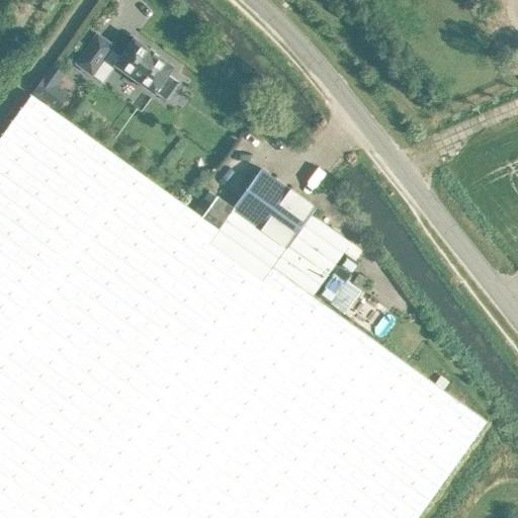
[(153,52),(135,37),(121,57),(111,50),(114,46),(97,33),(76,63),(92,75),(101,62),(112,70),(115,65),(166,101),(179,83),(168,74),(174,66),(158,56),(159,55),(153,51),(153,52)]
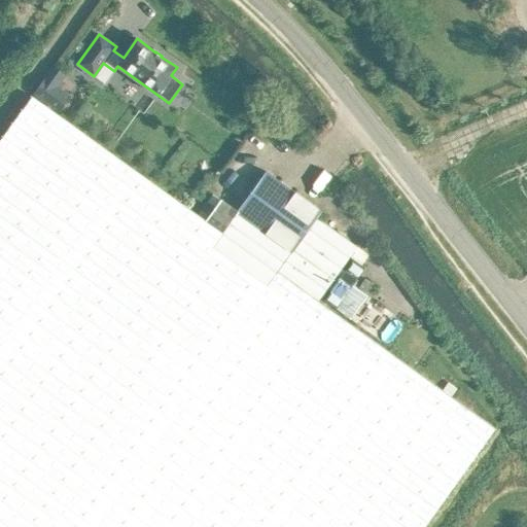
[(57,88),(44,78),(34,94),(59,111),(70,97),(57,88)]
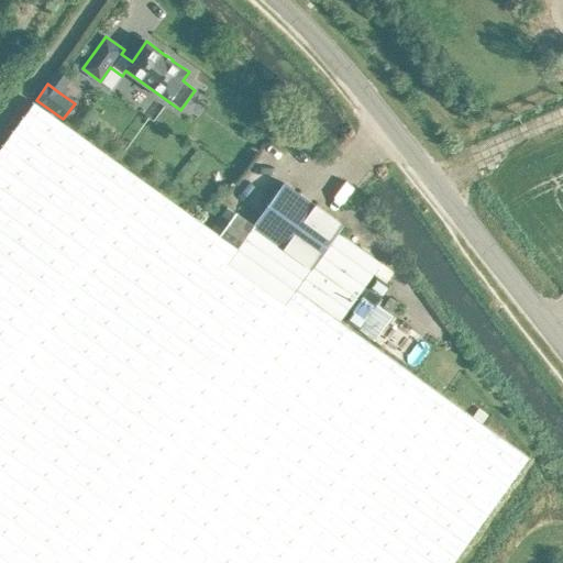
[(0,562),(452,562),(516,475),(528,457),(340,321),(381,263),(338,232),(342,225),(285,184),(254,227),(236,213),(220,235),(35,102),(0,151),(0,562)]
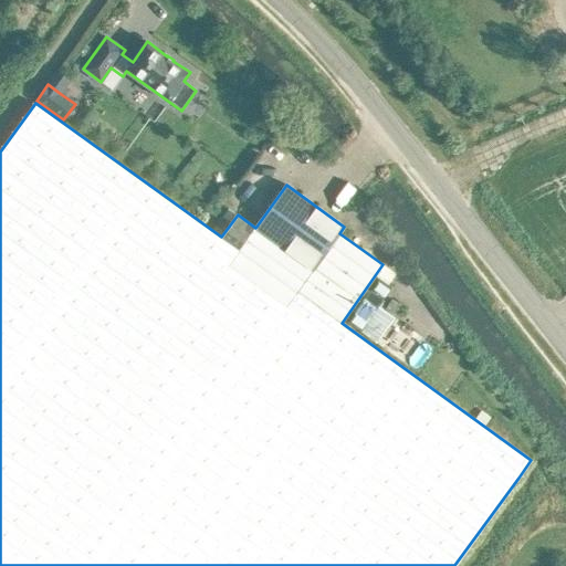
[(360,331),(391,287),(379,279),(348,322),(360,331)]
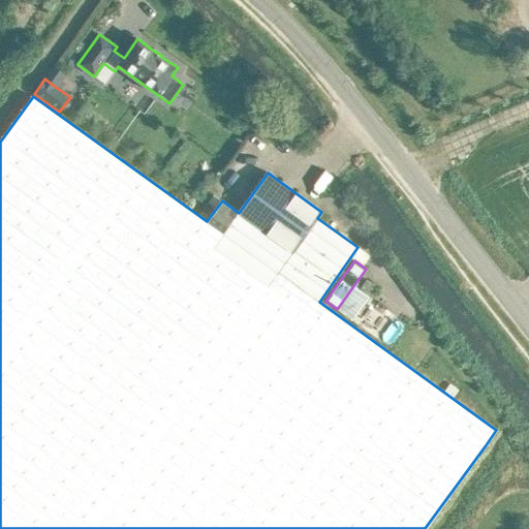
[(369,294),(375,285),(366,280),(360,288),(369,294)]
